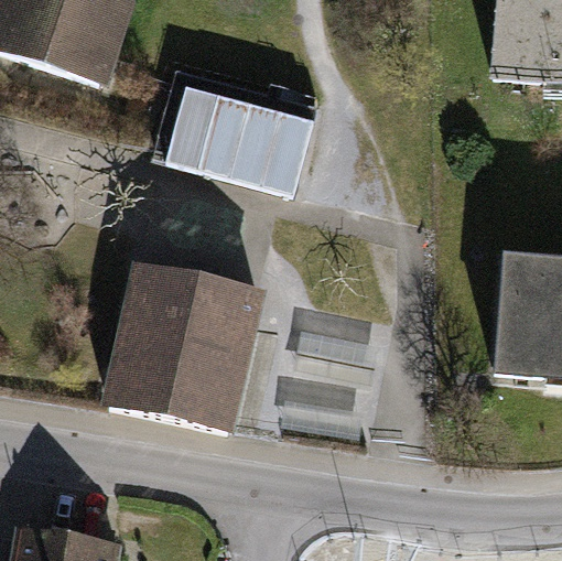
[(0,49),(106,83),(132,0),(0,0),(0,49)]
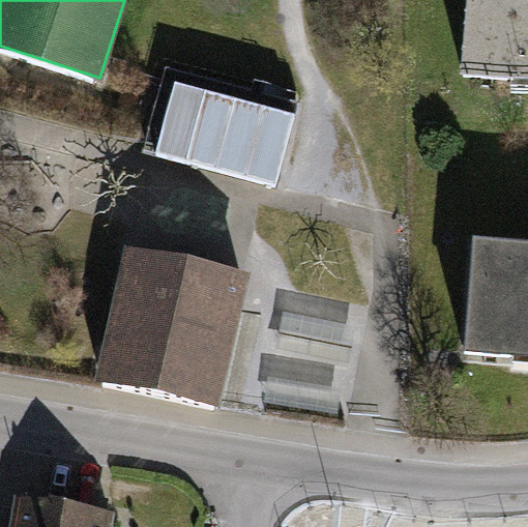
[(467,0),(462,71),(527,76),(527,0),(467,0)]
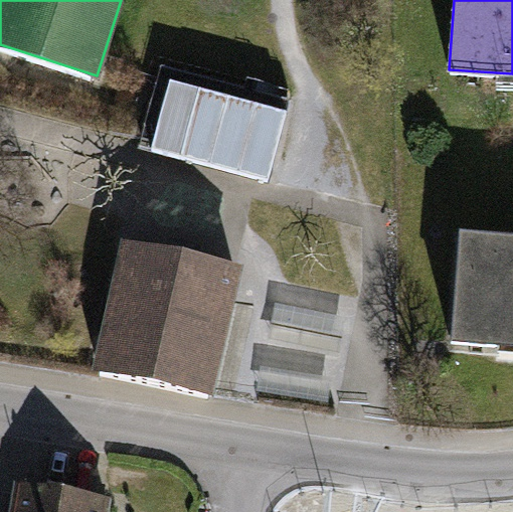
[(512,233),(459,229),(450,341),(512,345),(512,233)]
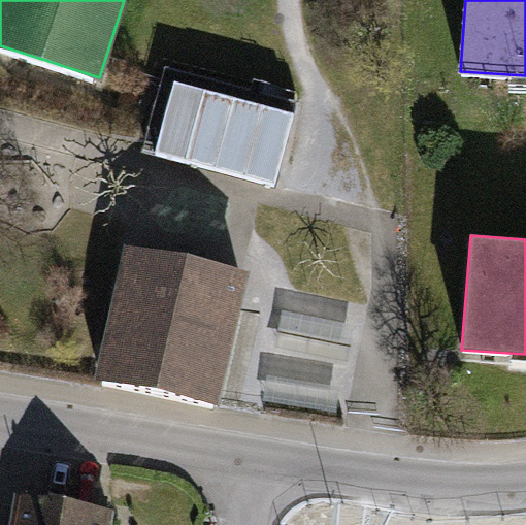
[(243,272),(122,247),(94,379),(216,403),(243,272)]
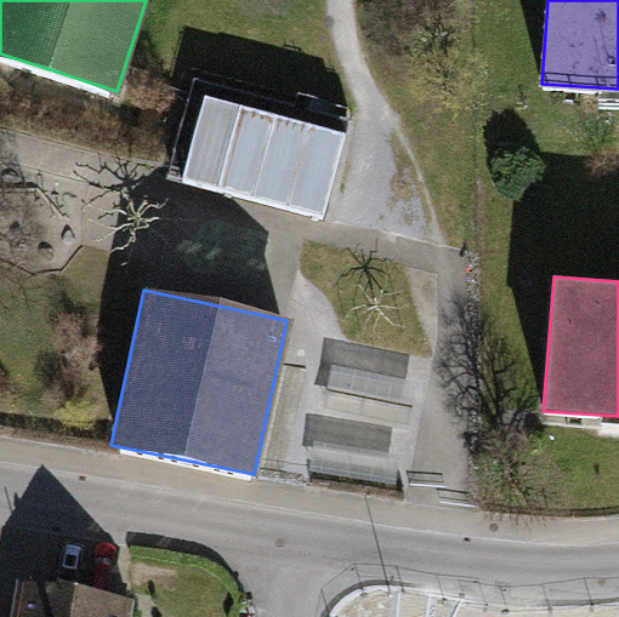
[(333,364),(324,399),(405,416),(413,381),(333,364)]
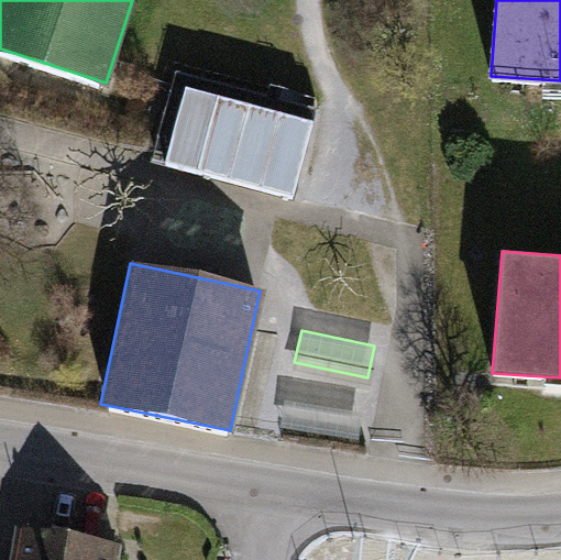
[(364,398),(288,383),(282,415),(358,430),(364,398)]
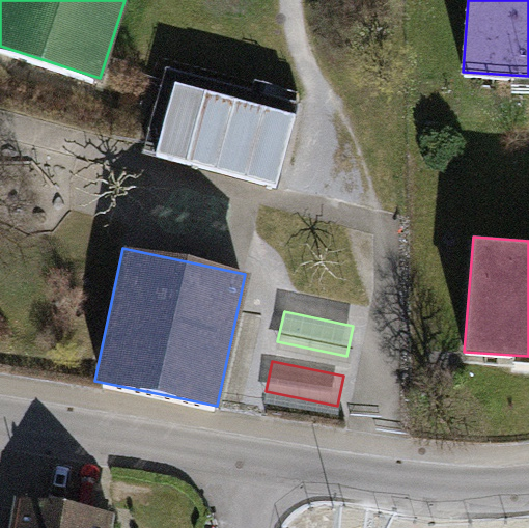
[(510,527),(512,517),(351,492),(344,527),(510,527)]
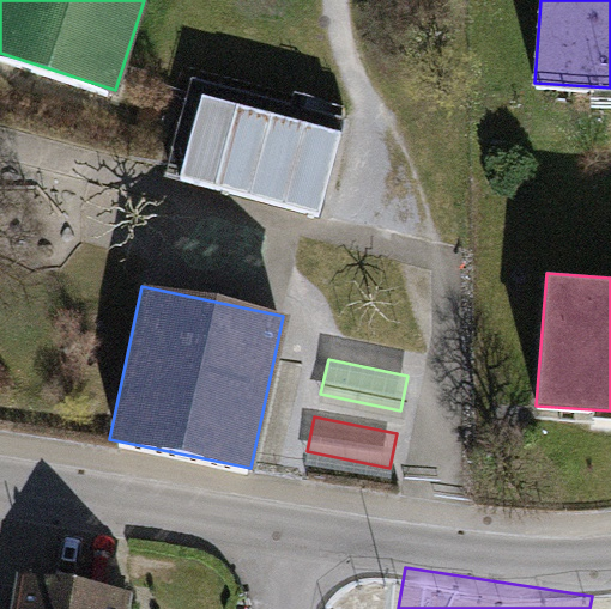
[(121,608),(125,586),(14,571),(7,608),(121,608)]
